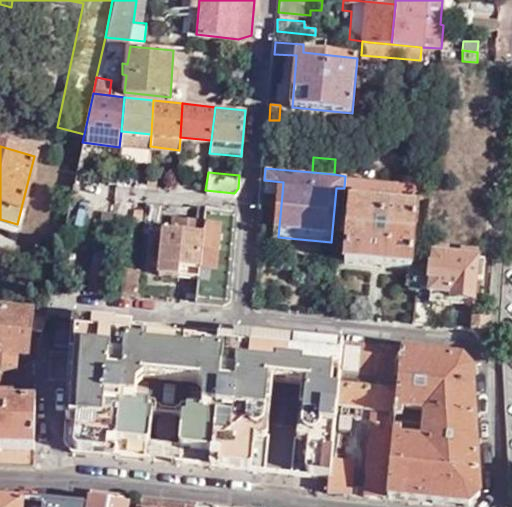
[(344,187),(423,196),(424,184),(345,176),(344,187)]
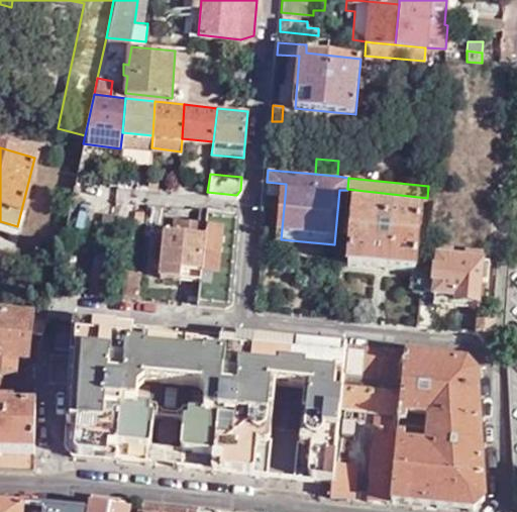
[(148,180),(147,187),(157,188),(157,181),(148,180)]
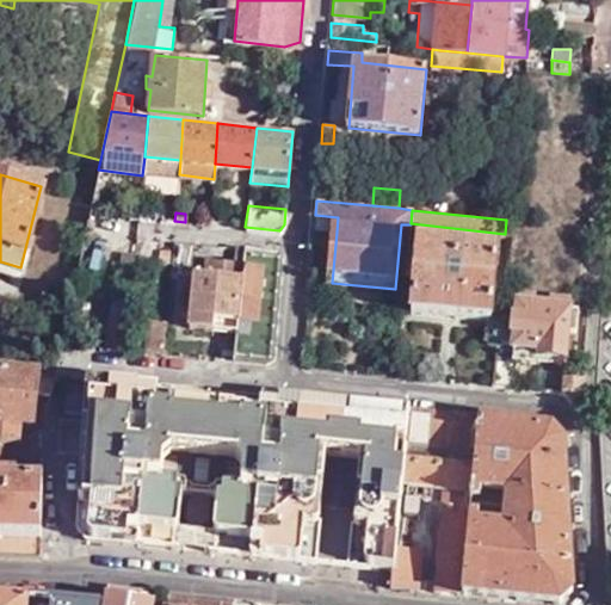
[(315,215),(314,230),(337,232),(338,217),(315,215)]
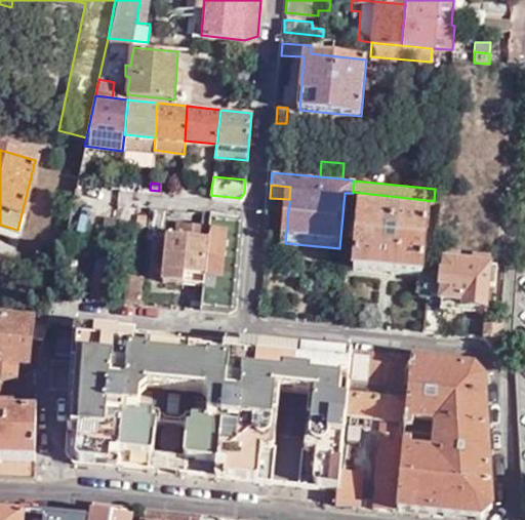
[(386,208),(359,205),(354,266),(421,274),(427,211),(401,209),(401,202),(387,201),(386,208)]
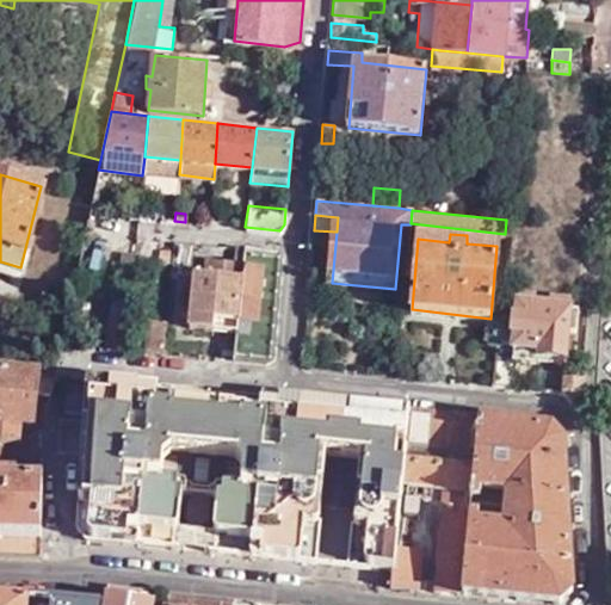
[(172,238),(171,261),(191,264),(191,252),(192,239),(172,238)]
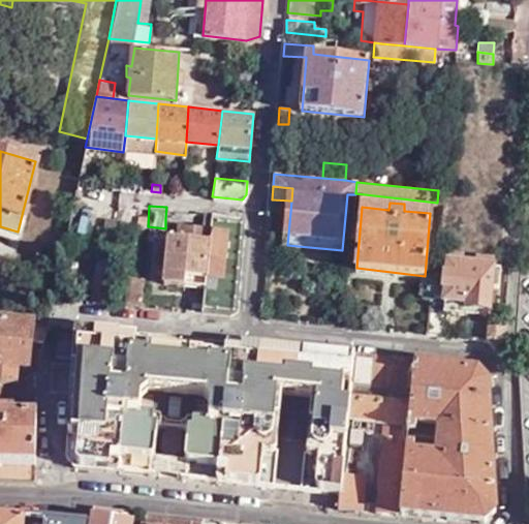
[(178,208),(166,207),(165,218),(177,218),(178,208)]
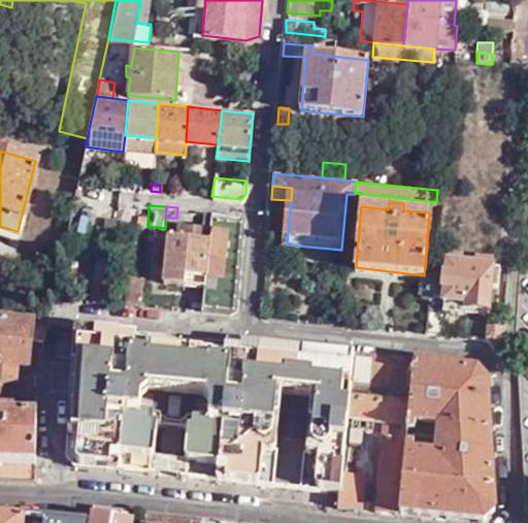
[(210,210),(201,209),(199,226),(175,225),(174,235),(164,235),(161,283),(182,285),(183,273),(205,275),(210,215),(210,210)]
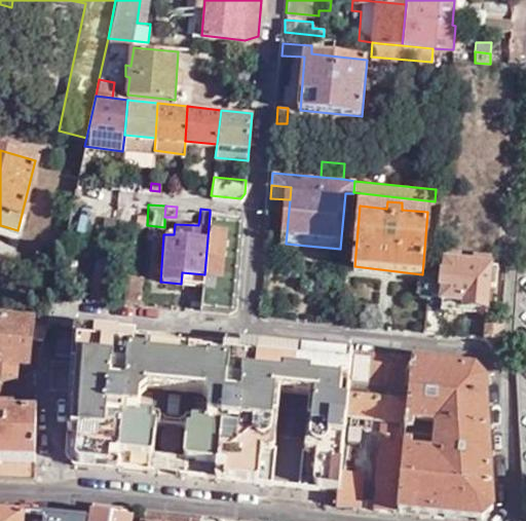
[(242,217),(210,214),(204,274),(203,286),(201,309),(228,311),(235,306),(242,217)]
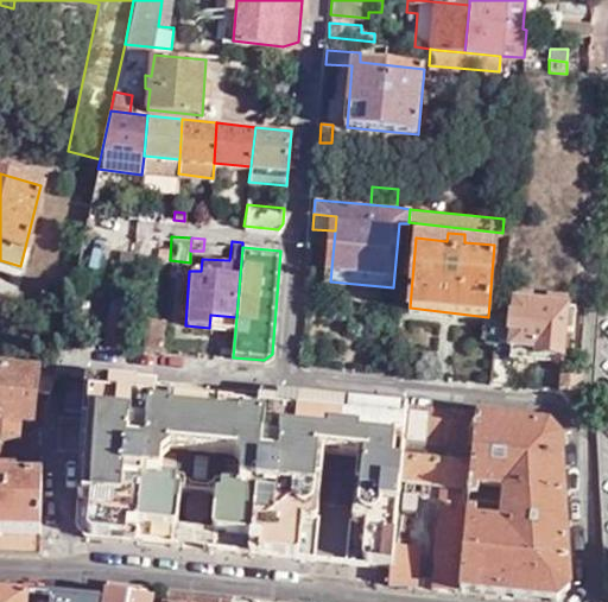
[(575,329),(578,293),(542,289),(520,287),(519,299),(514,299),(510,357),(536,360),(537,352),(563,355),(565,329),(575,329)]
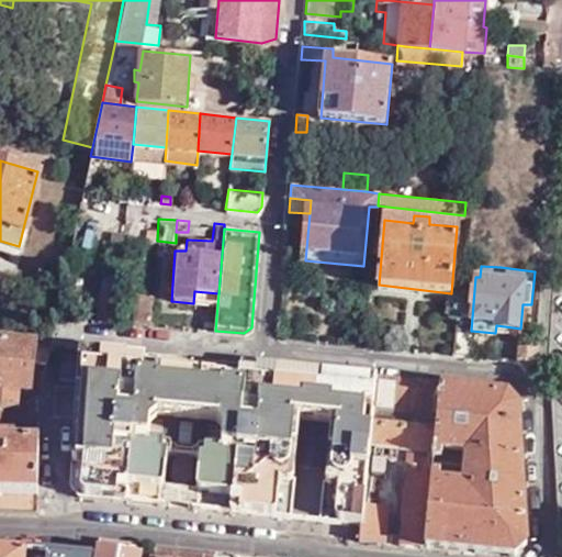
[(101,287),(97,320),(115,322),(119,288),(101,287)]
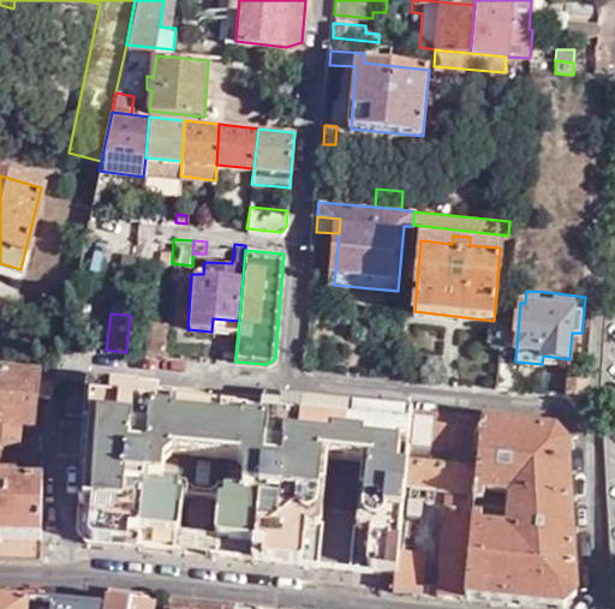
[(238,334),(239,321),(213,318),(212,332),(238,334)]
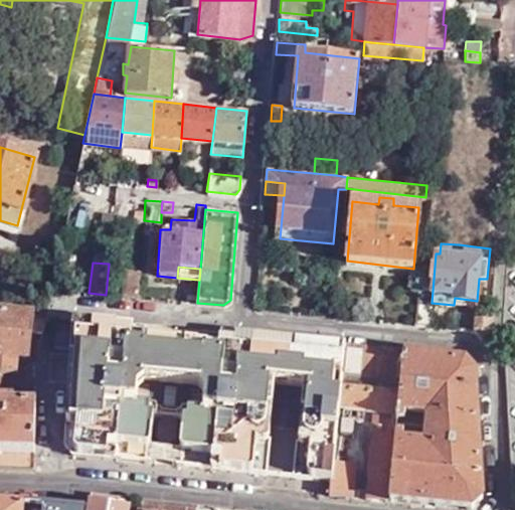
[(124,268),(122,297),(138,298),(140,269),(124,268)]
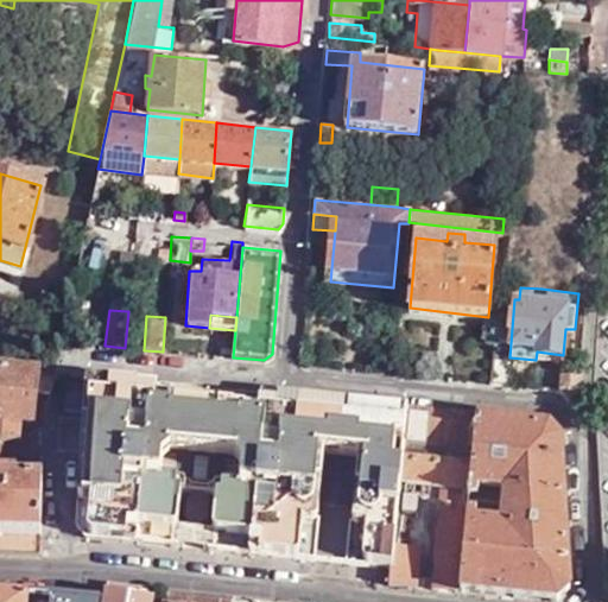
[(55,365),(0,363),(0,437),(19,437),(20,418),(31,418),(32,393),(49,393),(55,365)]
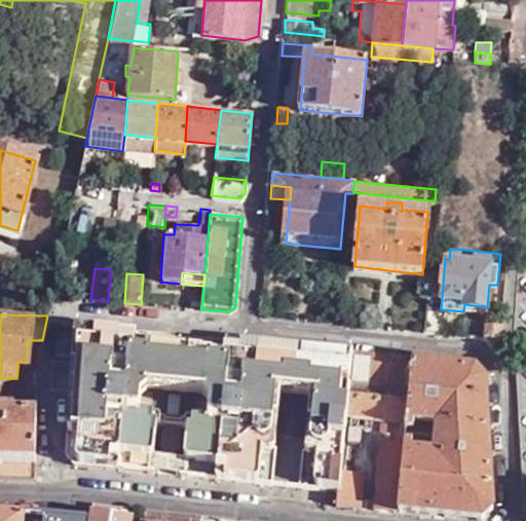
[(345,413),(351,349),(328,347),(225,337),(224,352),(136,343),(137,330),(114,327),(59,323),(51,359),(50,385),(72,385),(68,453),(76,462),(167,471),(204,474),(336,488),(339,488),(342,454),(345,413)]
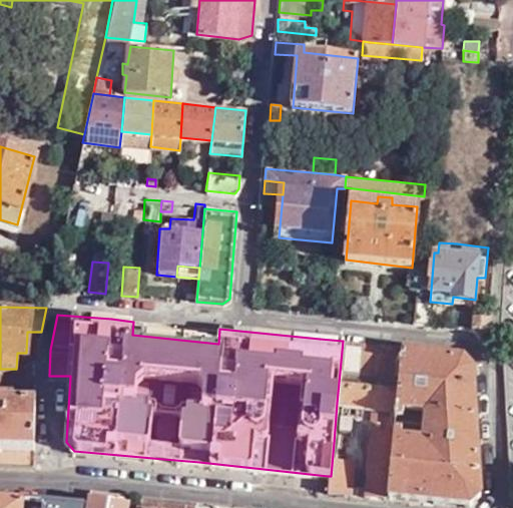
[(491,328),(492,317),(471,315),(471,329),(481,331),(491,328)]
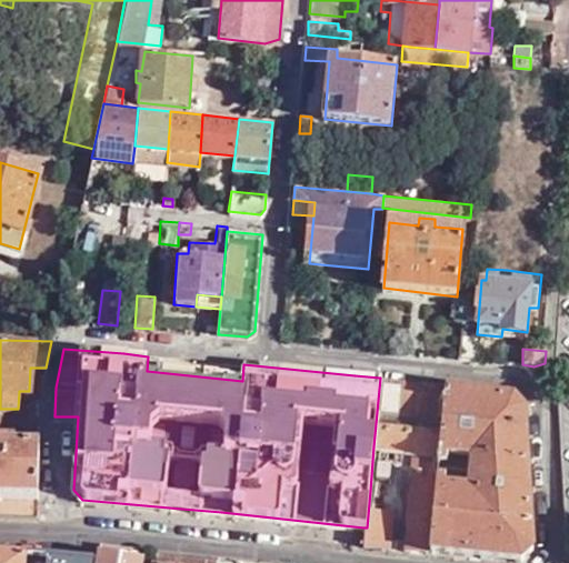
[(445,385),(380,378),(373,446),(413,449),(405,548),(429,550),(445,385)]
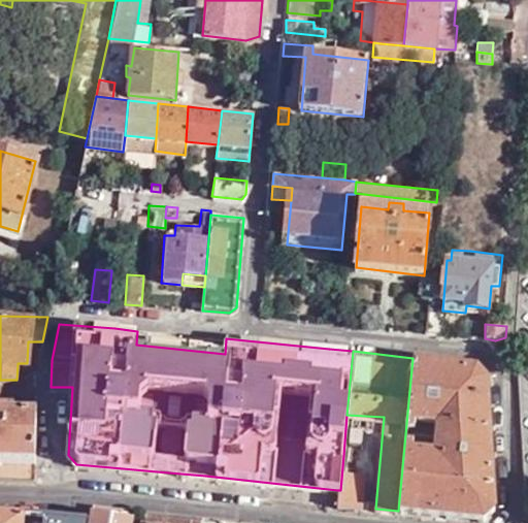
[(476,366),(413,358),(398,511),(413,512),(482,519),(492,509),(490,378),(476,366)]
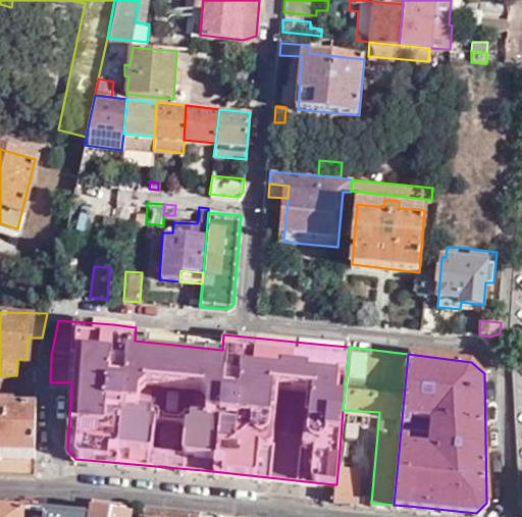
[(16,375),(0,375),(0,386),(9,388),(8,398),(14,398),(13,405),(4,405),(4,400),(0,399),(0,454),(34,456),(35,365),(23,371),(17,375),(16,375)]
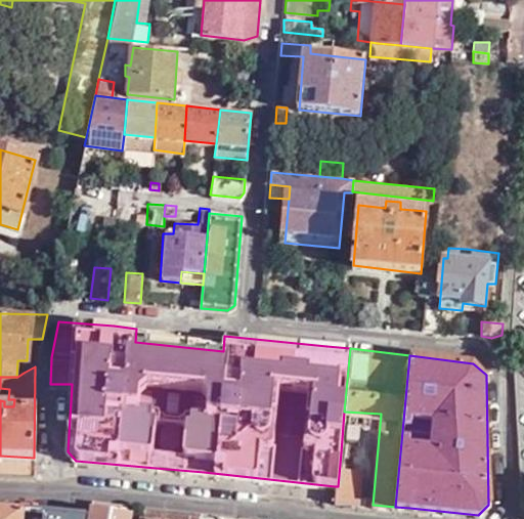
[(361,455),(341,452),(338,486),(335,486),(334,502),(357,503),(361,455)]
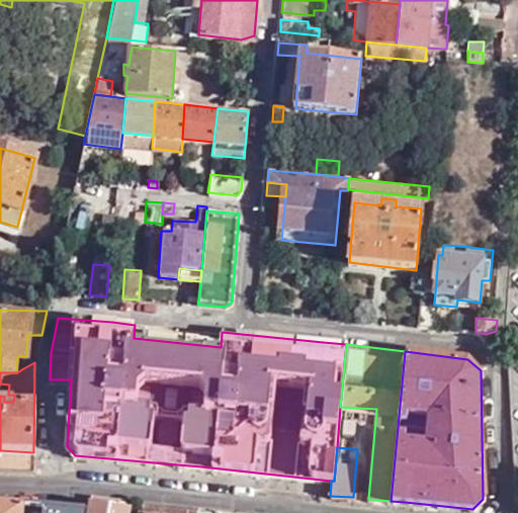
[(89,510),(88,512),(130,512),(133,498),(92,494),(89,510)]
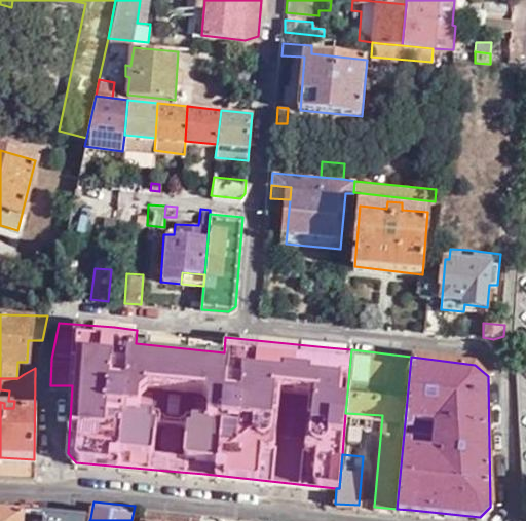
[(200,520),(202,513),(145,508),(143,520),(200,520)]
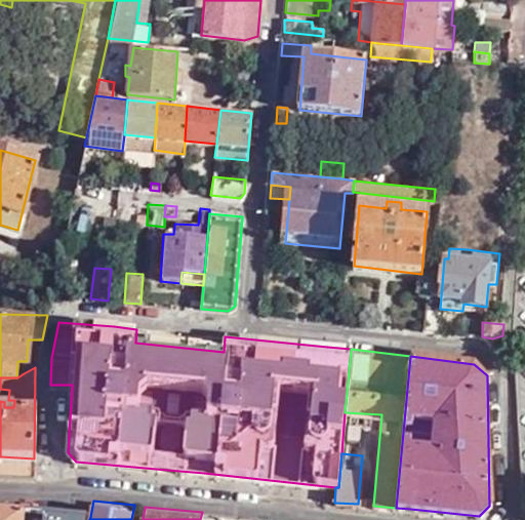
[(24,519),(26,511),(0,509),(0,519),(24,519)]
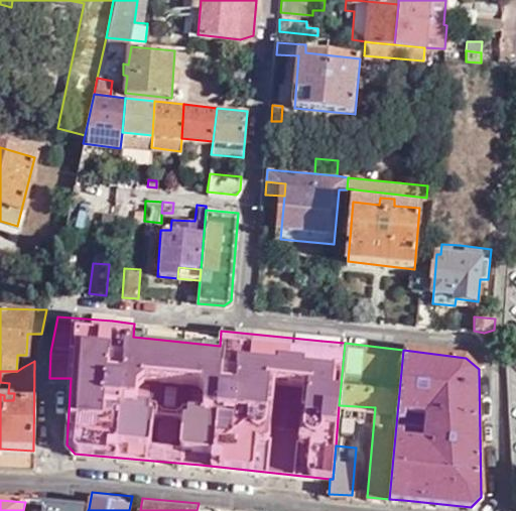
[(23,510),(88,510),(89,508),(25,502),(23,510)]
